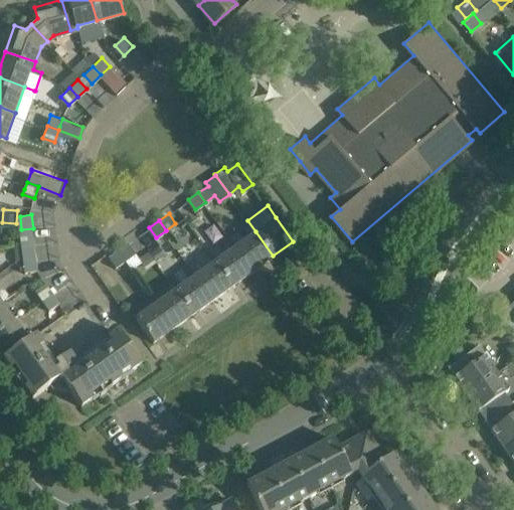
[(23,242),(34,241),(33,228),(21,229),(23,242)]
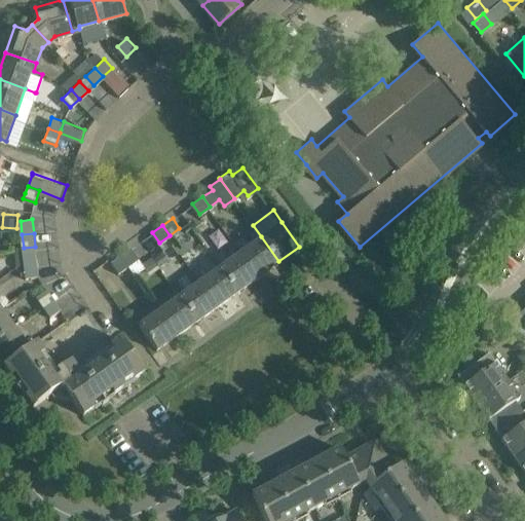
[(261,236),(240,251),(259,275),(278,261),(261,236)]
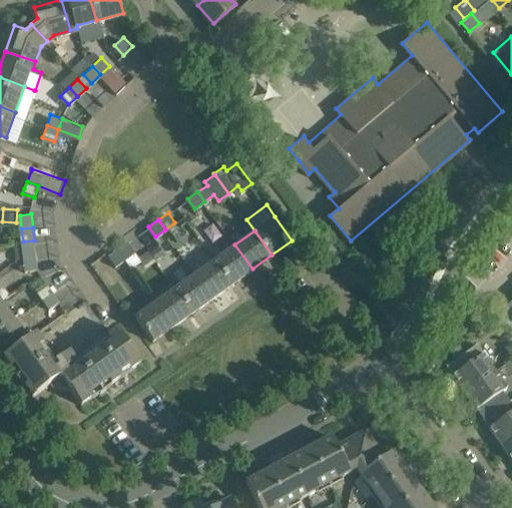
[(24,257),(36,255),(34,240),(23,241),(24,257)]
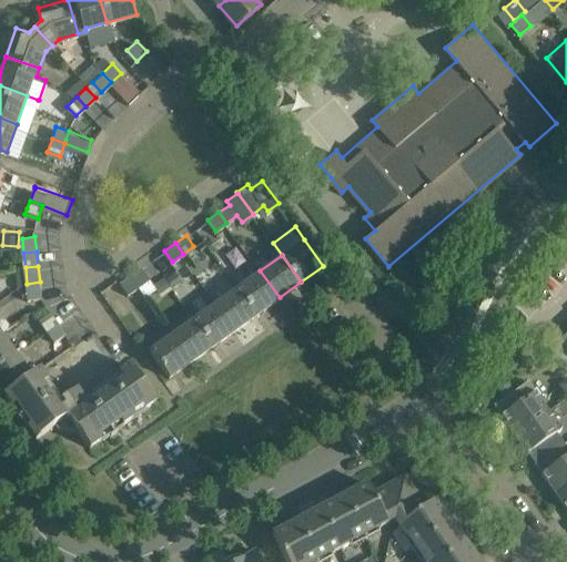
[(142,266),(132,274),(140,285),(150,277),(142,266)]
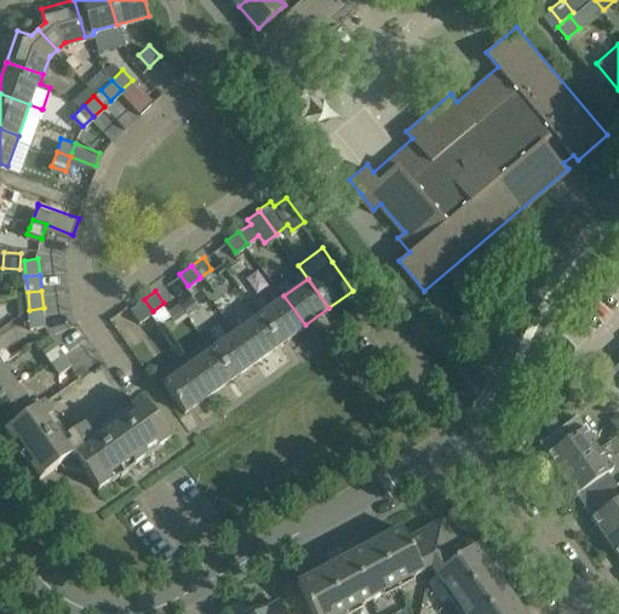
[(284,296),(261,313),(281,342),(305,325),(284,296)]
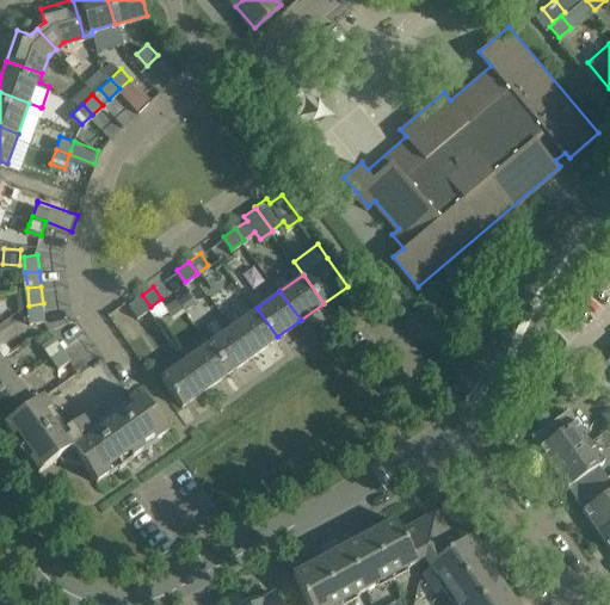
[(151,307),(142,295),(130,303),(139,315),(151,307)]
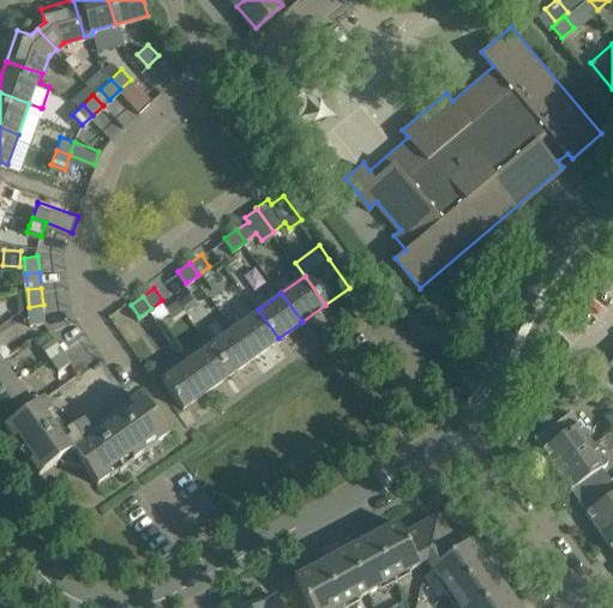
[(46,320),(43,305),(29,307),(31,321),(46,320)]
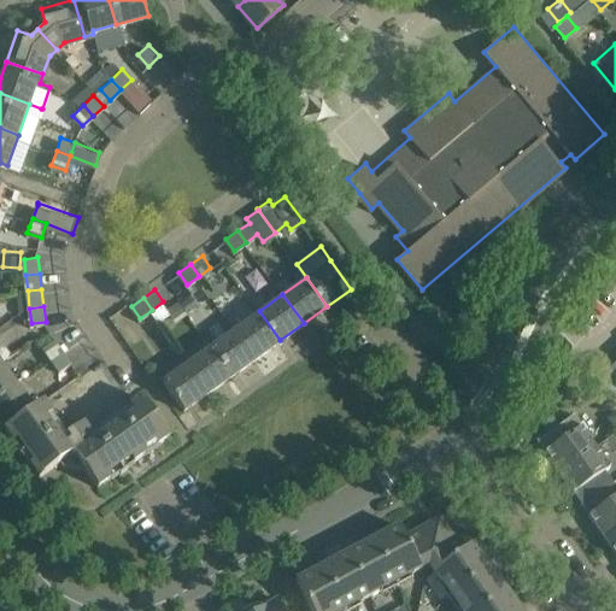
[(280,340),(259,311),(235,328),(256,357),(280,340)]
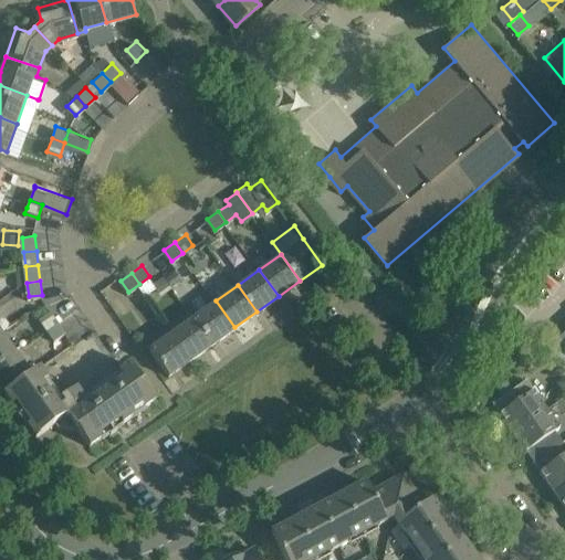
[(234,327),(216,300),(206,308),(194,316),(213,342),(234,327)]
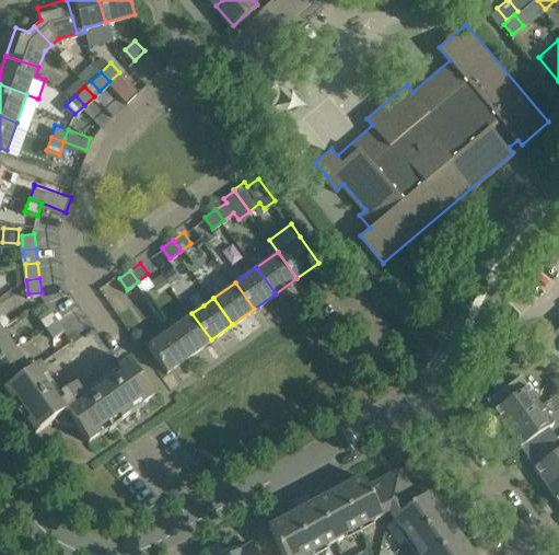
[(47,325),(57,318),(49,307),(39,314),(47,325)]
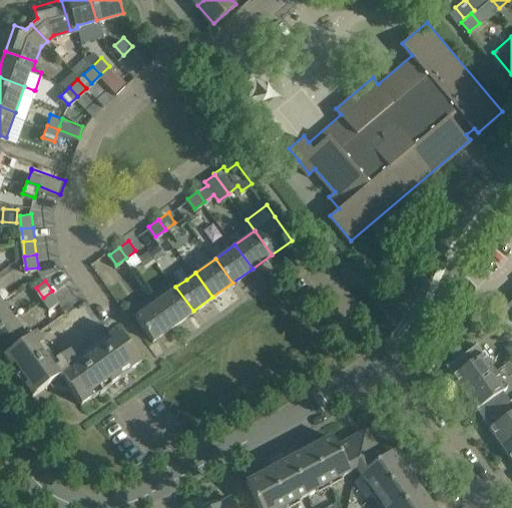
[(175,287),(156,301),(173,325),(193,311),(175,287)]
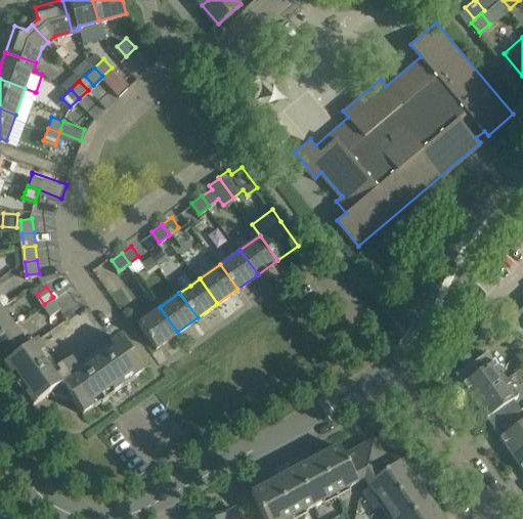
[(53,297),(44,304),(51,313),(60,306),(53,297)]
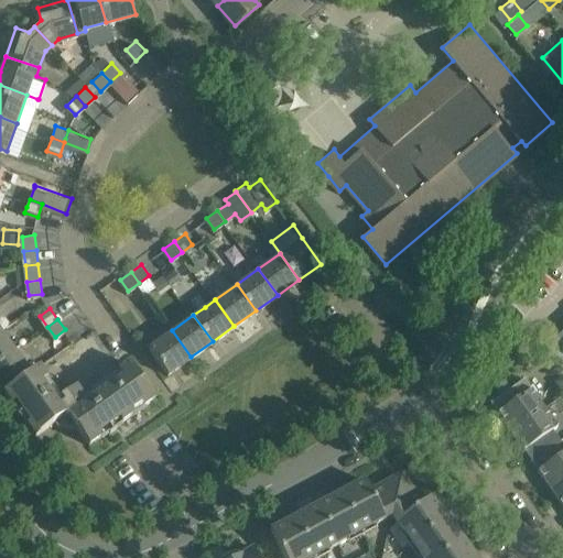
[(0,360),(15,348),(0,326),(0,360)]
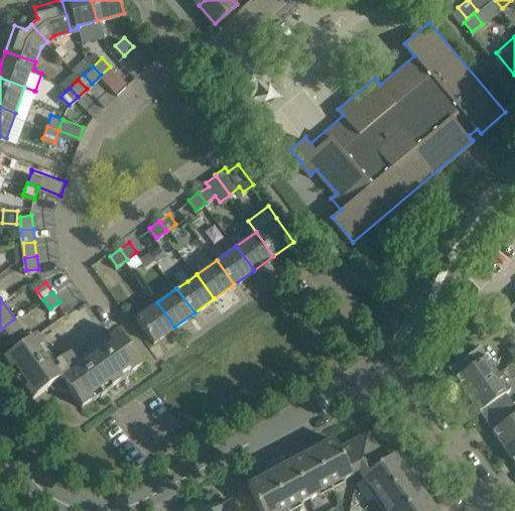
[(514,301),(509,307),(512,311),(504,320),(514,331),(514,301)]
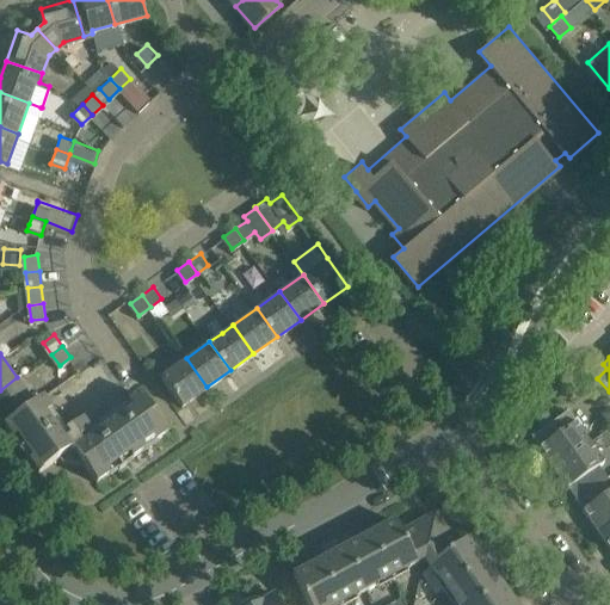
[(207,387),(186,358),(162,375),(183,403),(193,396),(207,387)]
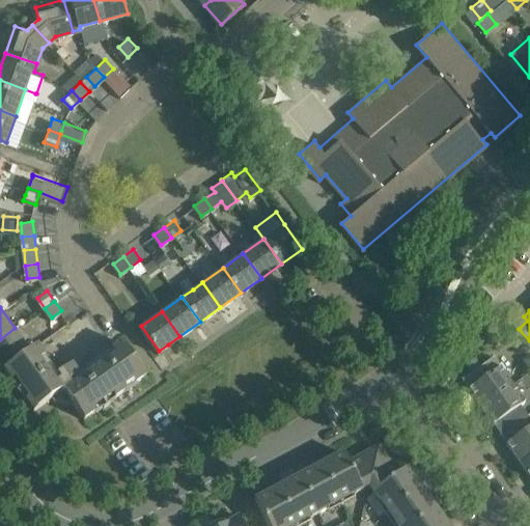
[(15,328),(0,339),(0,359),(5,366),(29,349),(15,328)]
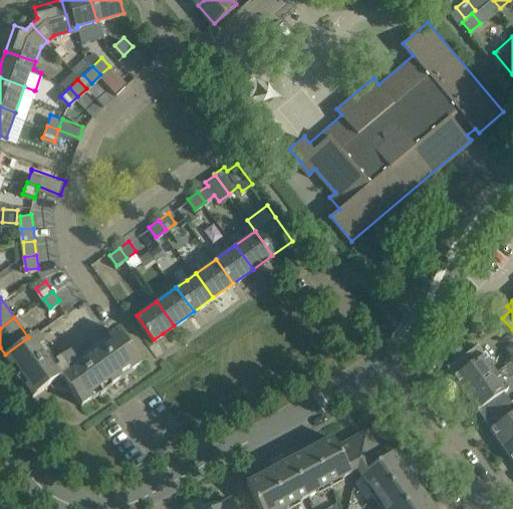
[(28,337),(5,354),(33,395),(50,383),(53,386),(66,388),(69,386),(82,403),(142,360),(118,328),(108,335),(112,341),(80,364),(69,349),(50,363),(38,345),(43,342),(36,331),(28,337)]
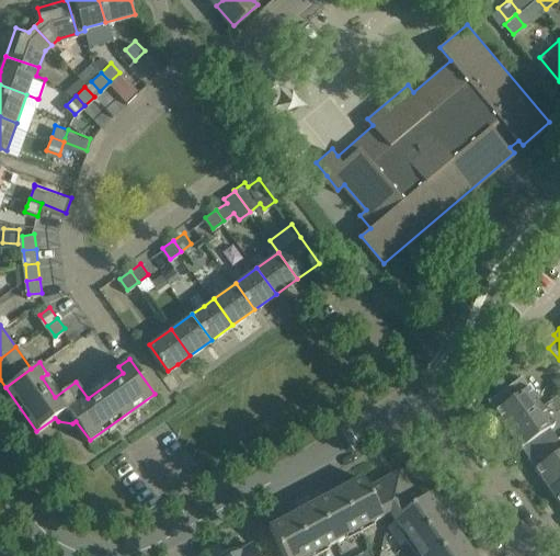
[(559,367),(550,376),(559,386),(559,367)]
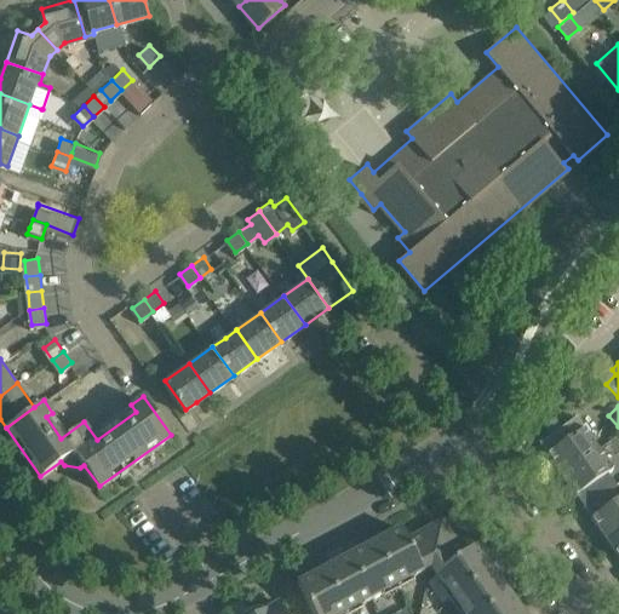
[(562,471),(600,445),(577,413),(545,436),(554,447),(548,451),(562,471)]
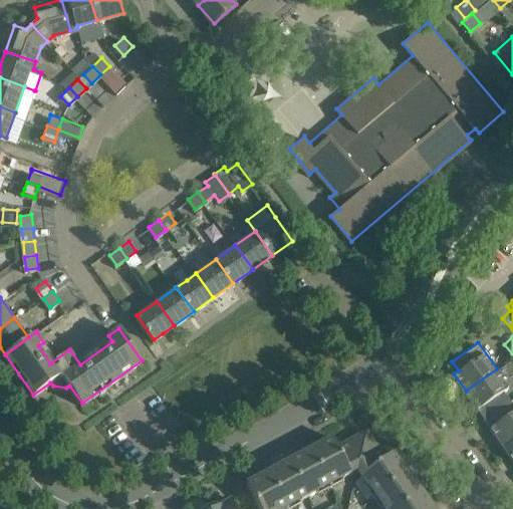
[(466,391),(485,417),(511,398),(504,389),(508,386),(497,368),(466,391)]
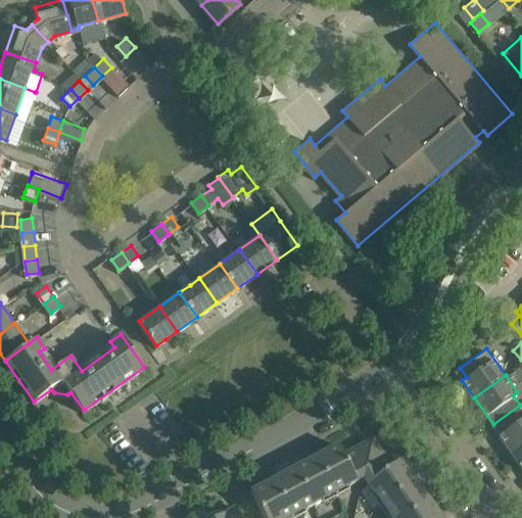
[(493,424),(512,451),(521,443),(521,407),(520,405),(493,424)]
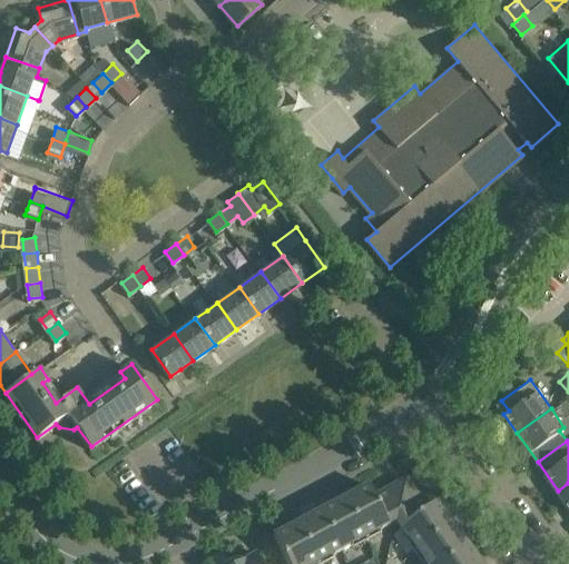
[(364,535),(396,517),(404,485),(395,483),(393,481),(374,492),(369,482),(344,495),(364,535)]
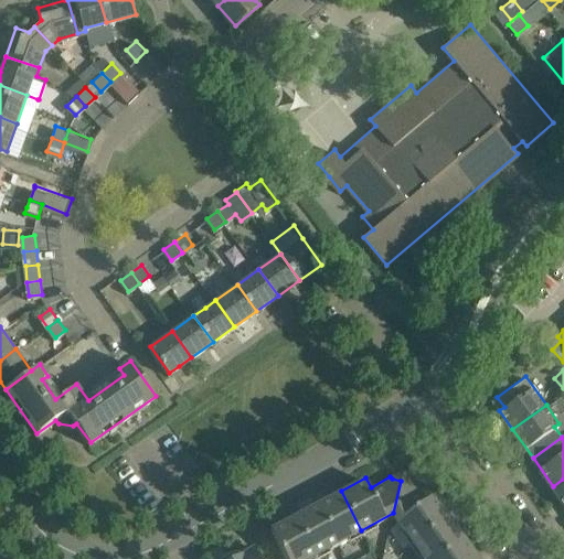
[(563,479),(553,486),(563,501),(563,479)]
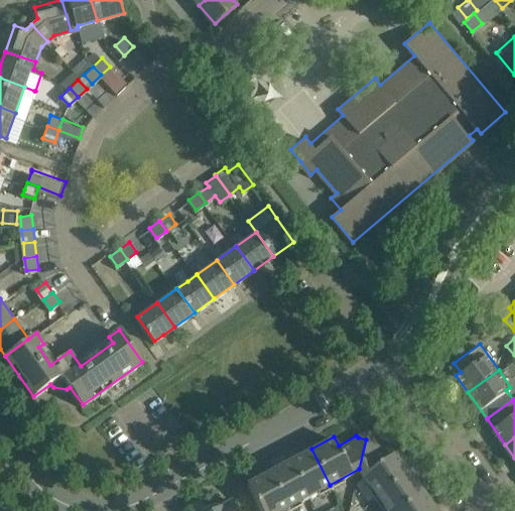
[(359,469),(377,494),(410,471),(396,452),(388,457),(377,440),(375,441),(366,439),(359,469)]
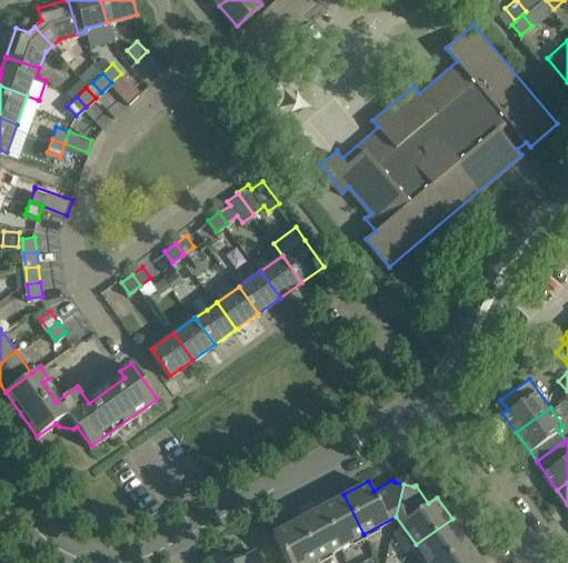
[(340,546),(364,534),(344,494),(320,506),(340,546)]
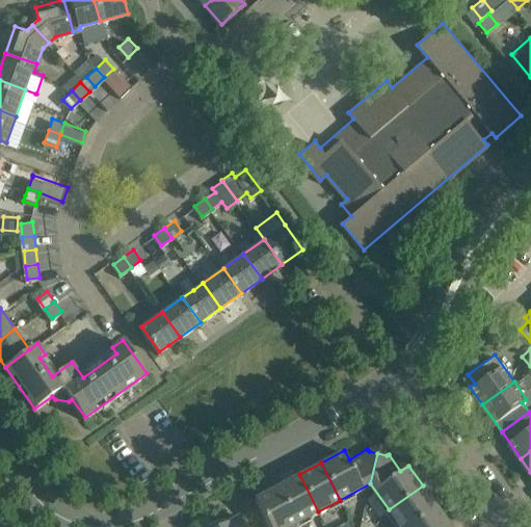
[(318,511),(299,474),(277,485),(296,523),(318,511)]
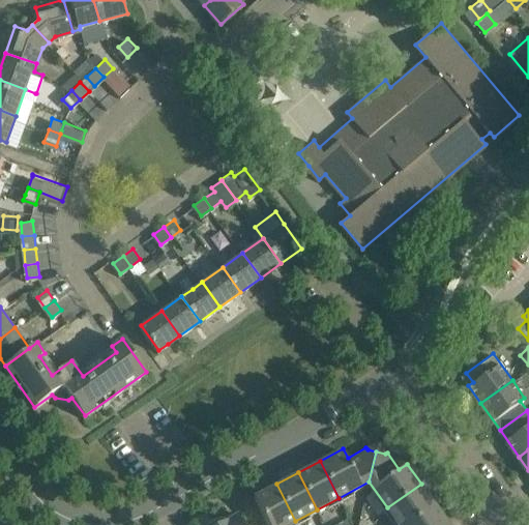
[(288,524),(295,521),(276,484),(255,496),(270,524),(288,524)]
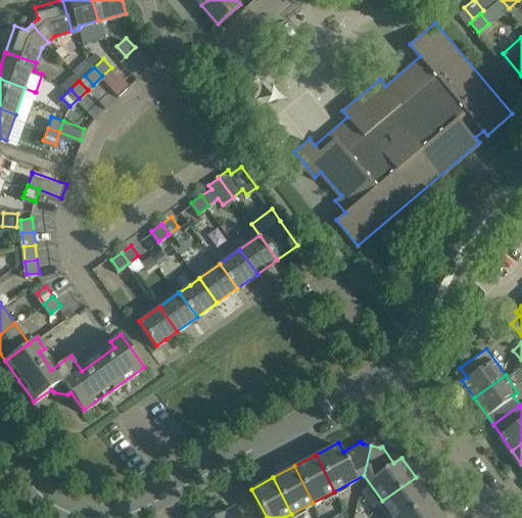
[(401,517),(429,497),(416,477),(382,501),(393,517),(401,517)]
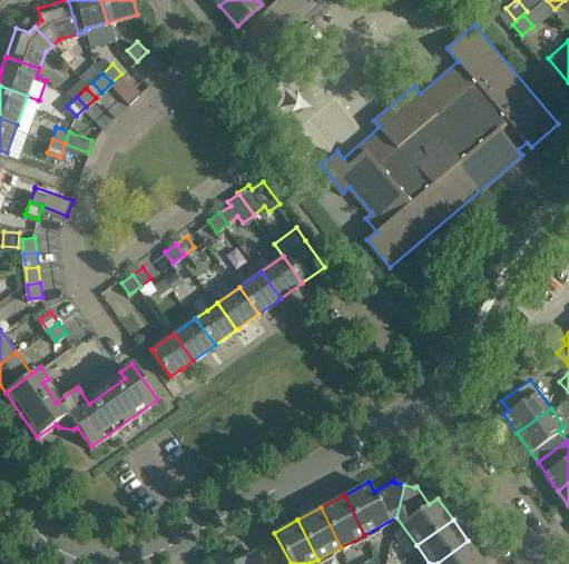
[(482,563),(483,563),(468,541),(438,563),(482,563)]
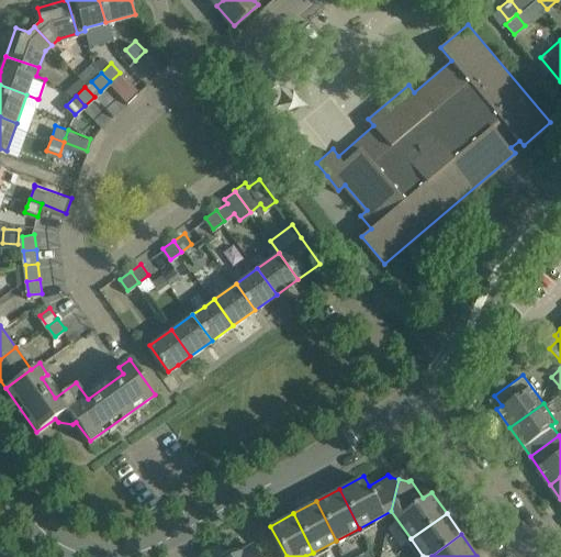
[(229,548),(226,549),(231,556),(261,556),(254,543),(244,548),(243,547),(238,547),(235,547),(232,547),(229,548)]
